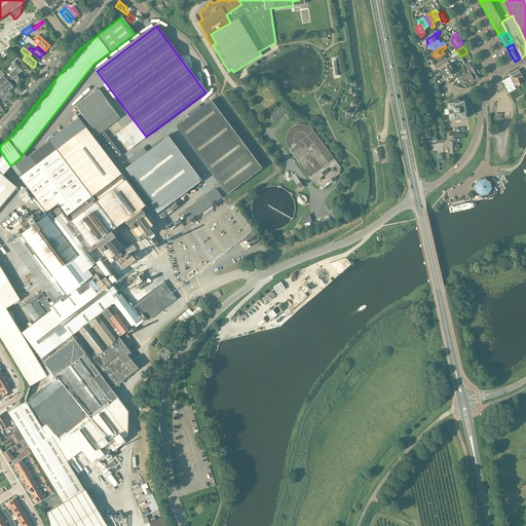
[(444,53),(436,58),(437,59),(436,59),(437,61),(438,61),(439,61),(440,62),(451,55),(449,53),(445,55),(444,53)]
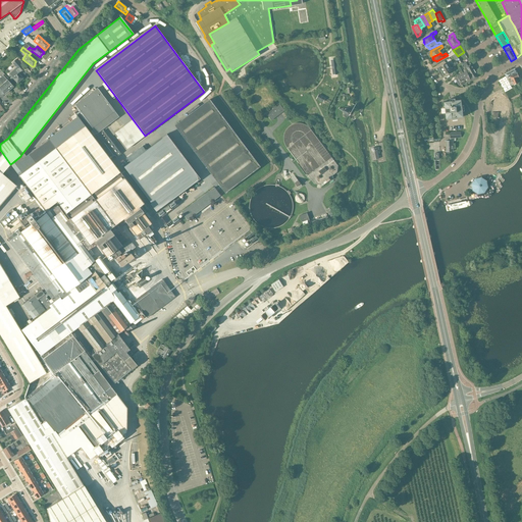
[(17,69),(21,65),(16,60),(13,63),(16,67),(17,69)]
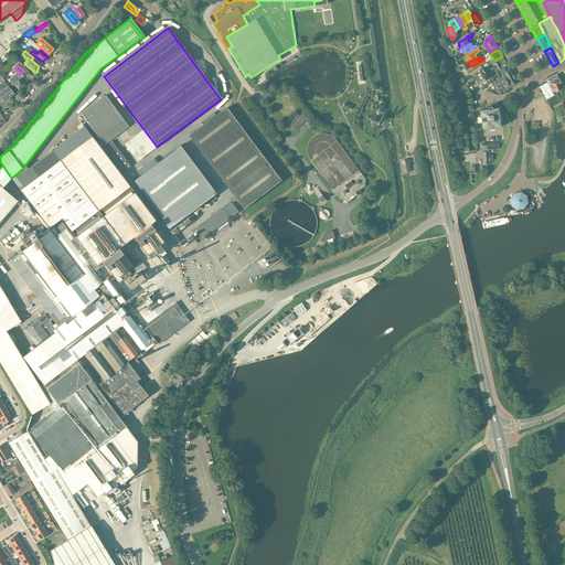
[(487,73),(487,72),(483,67),(475,73),(473,74),(477,78),(487,73)]
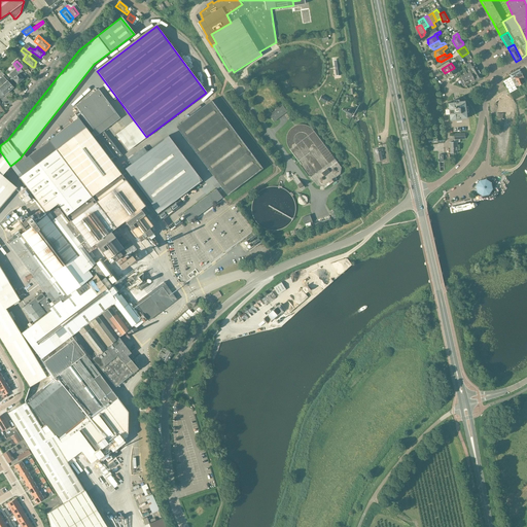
[(469,63),(466,65),(467,66),(468,68),(469,68),(471,72),(476,81),(483,78),(476,66),(472,67),(470,64),(469,63)]
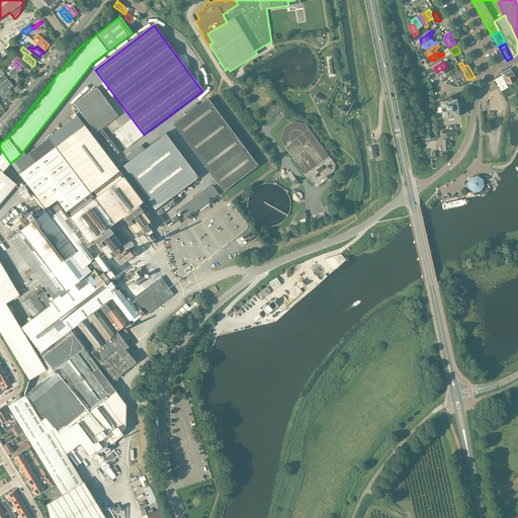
[(448,64),(446,66),(446,67),(437,72),(439,77),(441,76),(449,71),(447,68),(449,66),(448,64)]
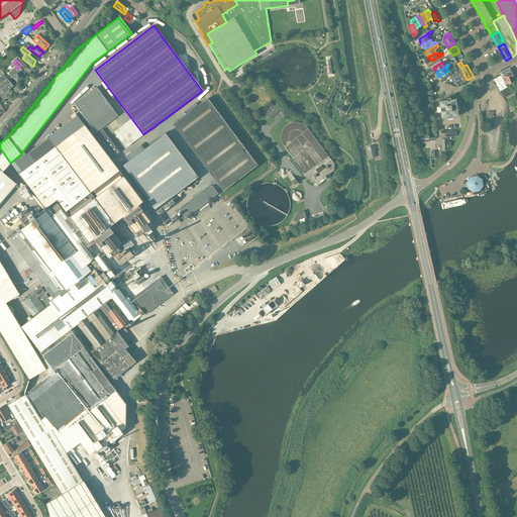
[(12,70),(9,73),(17,83),(23,78),(18,73),(16,70),(17,69),(16,67),(12,70)]
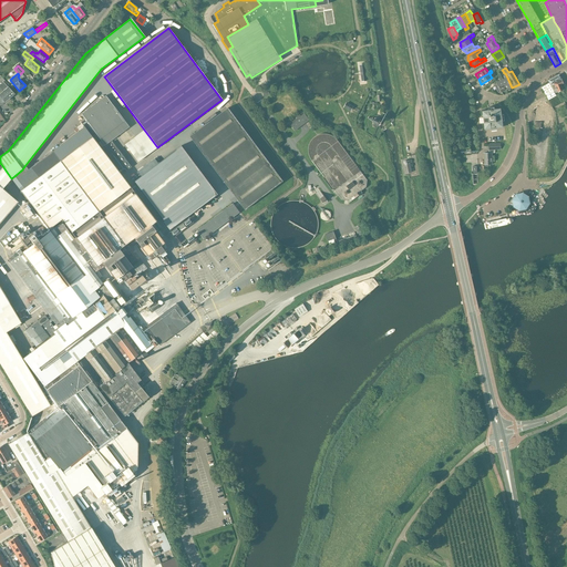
[(559,74),(548,81),(549,83),(550,84),(554,91),(557,89),(558,92),(564,90),(566,86),(566,85),(565,82),(564,83),(559,74)]
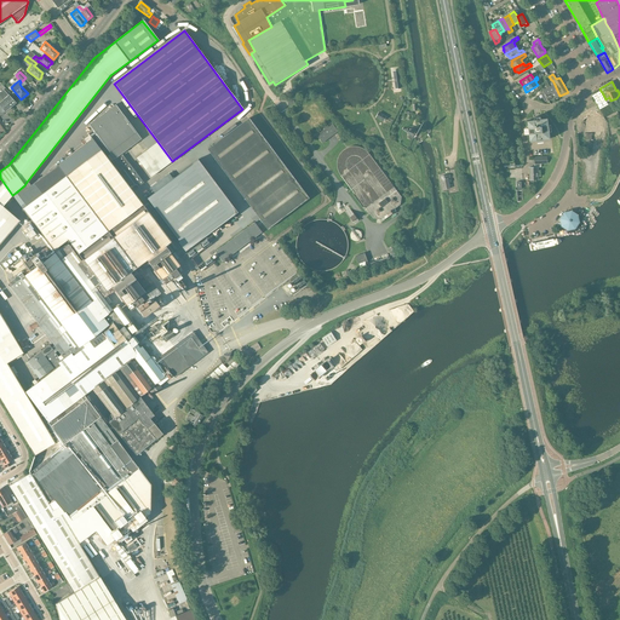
[(550,87),(547,84),(545,85),(547,89),(543,91),(540,92),(545,102),(547,101),(554,98),(549,87),(550,87)]
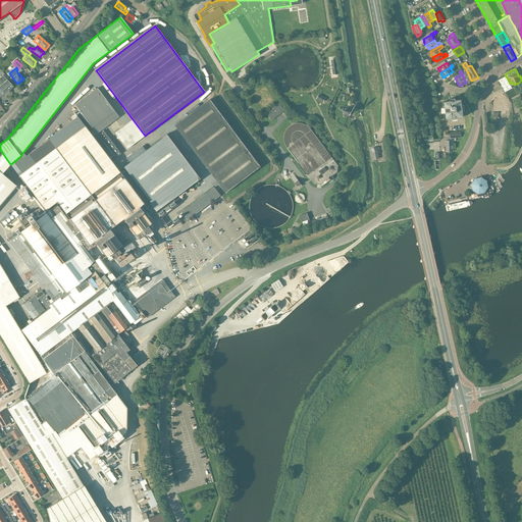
[(463,73),(462,73),(466,83),(471,81),(467,71),(463,73)]
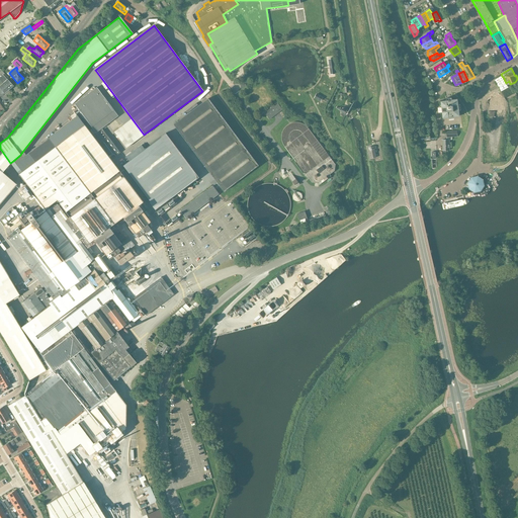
[(0,77),(0,79),(9,90),(13,86),(3,75),(0,77)]
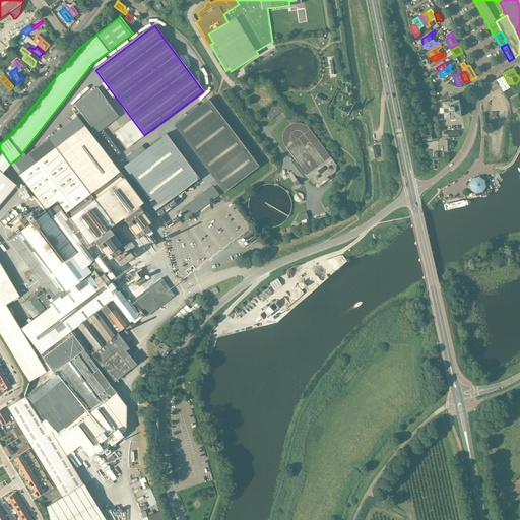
[(504,76),(497,80),(500,85),(501,85),(501,86),(508,83),(505,77),(504,76)]
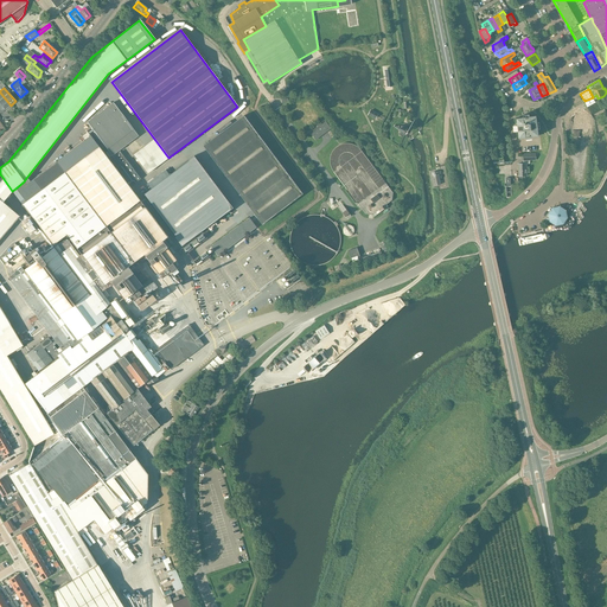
[(11,106),(0,93),(0,110),(1,113),(5,109),(11,106)]
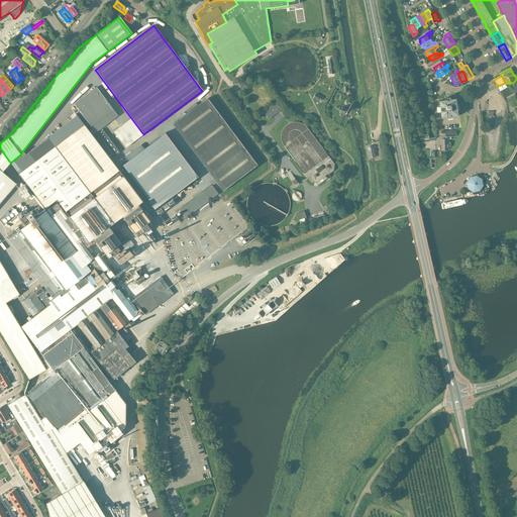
[(95,132),(117,116),(96,87),(74,104),(95,132)]
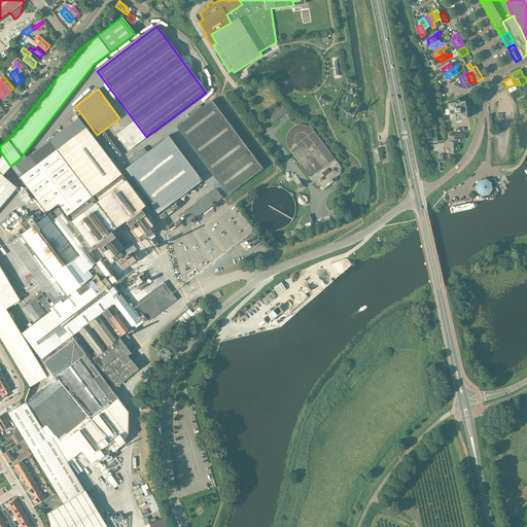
[(510,98),(497,104),(498,106),(501,111),(513,104),(510,98)]
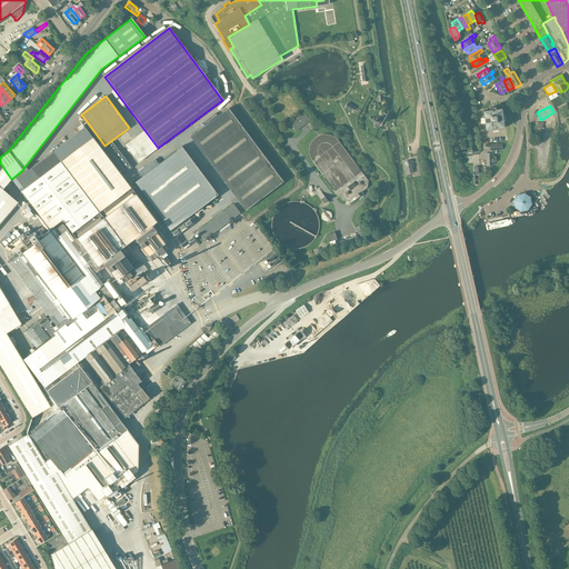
[(191,137),(247,210),(285,181),(229,108),(191,137)]
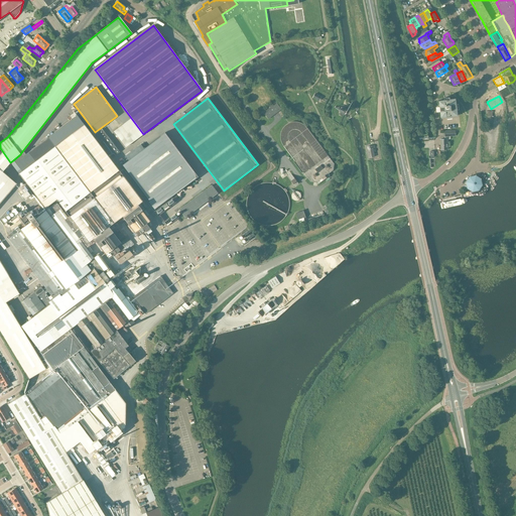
[(440,118),(458,116),(456,99),(438,101),(440,118)]
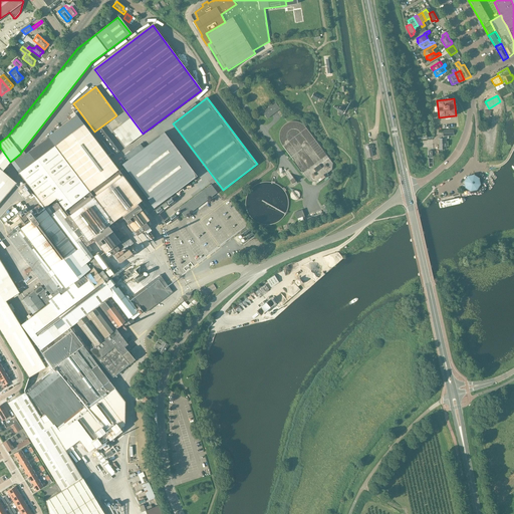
[(268,118),(280,109),(275,102),(263,112),(268,118)]
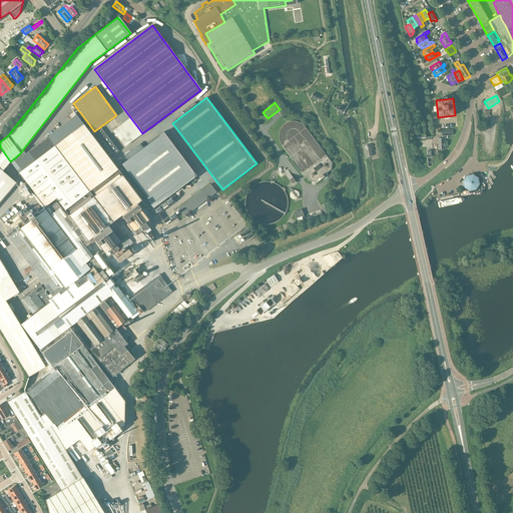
[(21,393),(7,402),(31,441),(60,490),(46,499),(49,512),(103,512),(82,477),(65,449),(78,439),(87,451),(106,436),(109,439),(121,430),(119,427),(123,424),(124,401),(113,387),(111,383),(68,327),(76,322),(94,346),(89,349),(112,377),(128,363),(134,359),(127,350),(127,351),(123,346),(126,344),(115,329),(121,324),(122,323),(126,327),(134,321),(132,319),(139,314),(137,311),(136,312),(110,278),(114,275),(97,252),(92,257),(83,243),(92,236),(107,258),(113,253),(117,260),(121,261),(131,253),(127,248),(120,253),(117,249),(119,248),(115,243),(119,240),(107,225),(112,221),(121,214),(133,230),(135,228),(145,221),(147,219),(135,203),(142,198),(119,166),(114,169),(107,159),(118,151),(104,132),(101,128),(96,132),(92,135),(83,123),(76,114),(27,151),(25,153),(22,150),(20,153),(13,159),(21,170),(18,172),(44,206),(46,208),(42,210),(41,208),(33,214),(35,216),(34,217),(30,212),(26,215),(30,220),(25,223),(23,221),(11,230),(12,231),(9,233),(11,234),(9,236),(44,283),(22,300),(33,315),(20,324),(53,368),(34,383),(26,390),(27,392),(26,393),(25,391),(24,392),(21,393)]
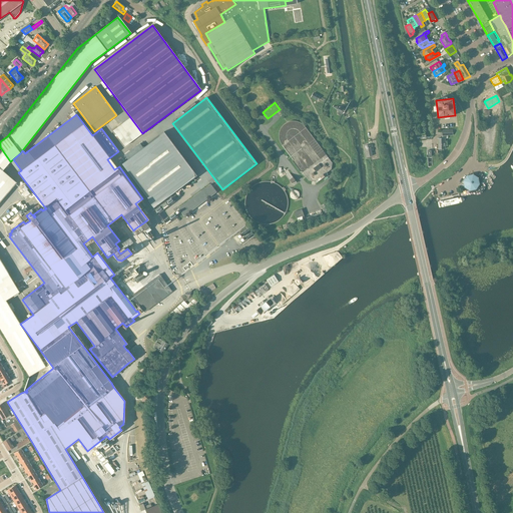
[(197,175),(164,131),(142,148),(127,159),(121,163),(154,207),(197,175)]
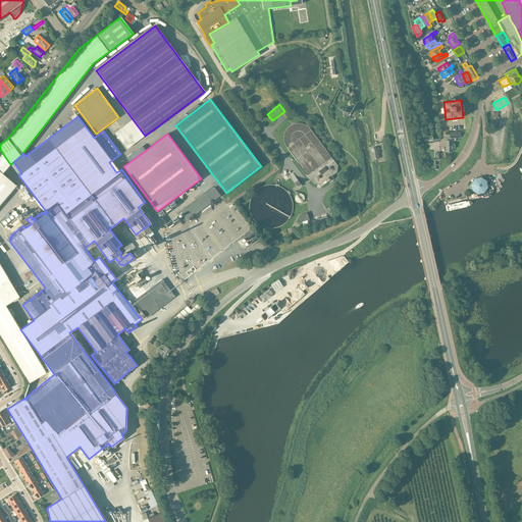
[(142,146),(126,157),(129,162),(145,151),(142,146)]
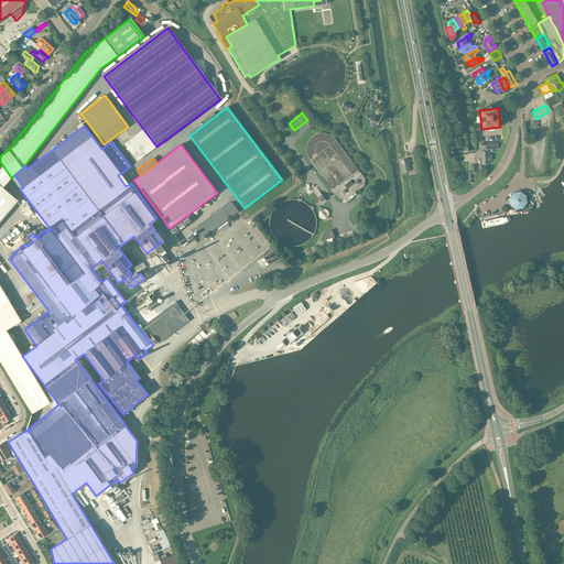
[(11,177),(1,163),(0,163),(0,364),(31,414),(32,414),(50,402),(7,331),(21,321),(0,285),(0,220),(12,207),(10,194),(2,187),(11,177)]
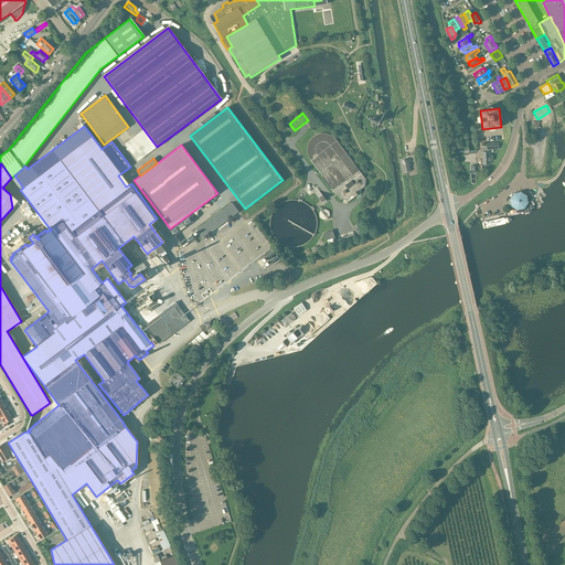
[(323,203),(327,200),(315,184),(311,187),(323,203)]
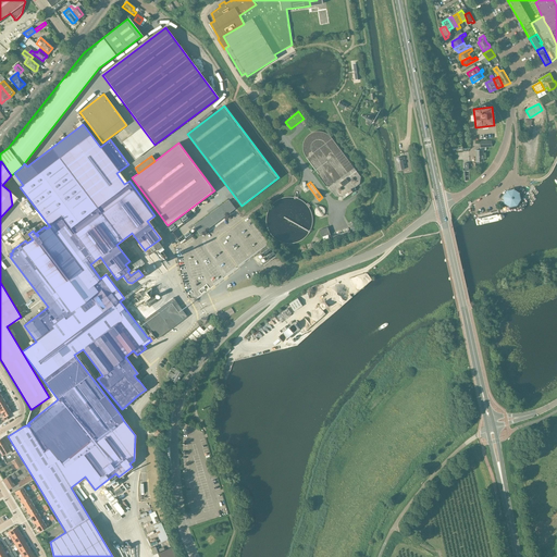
[(512,189),(506,190),(499,200),(509,207),(516,206),(520,200),(518,194),(512,189)]
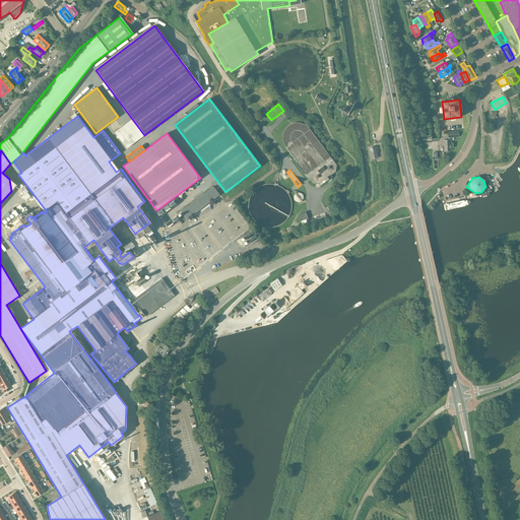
[(187,219),(219,195),(213,187),(181,211),(187,219)]
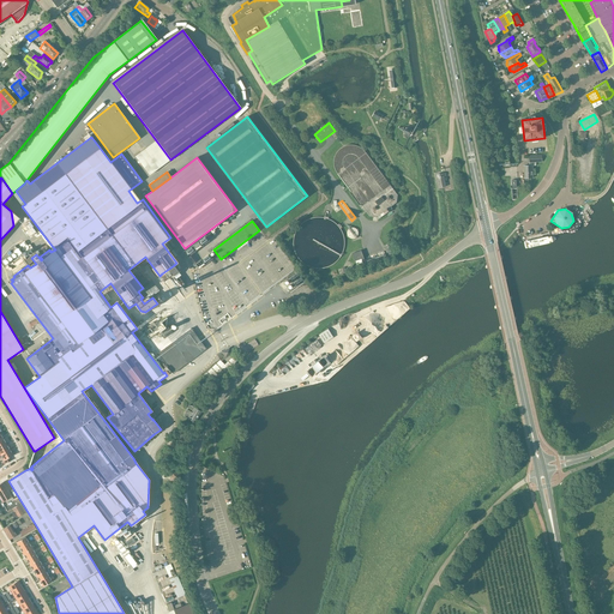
[(387,244),(385,246),(384,246),(391,258),(395,256),(387,244)]
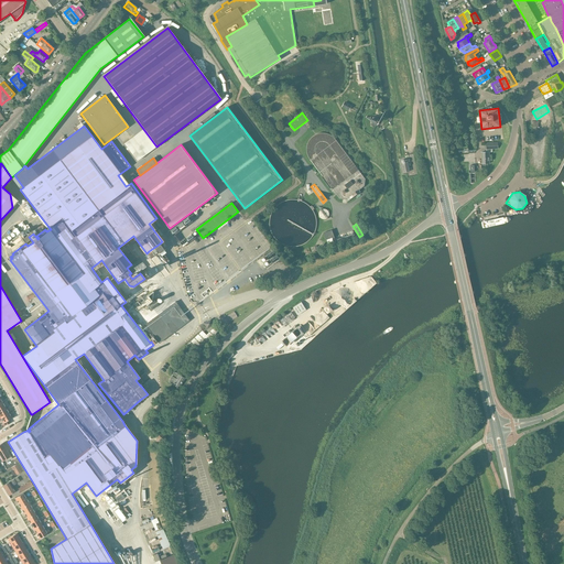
[(13,231),(1,240),(4,243),(20,232),(15,228),(12,230),(13,231)]
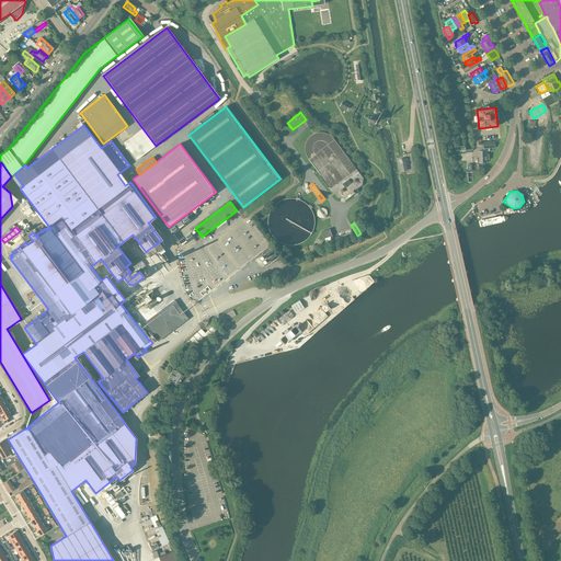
[(325,243),(334,241),(330,229),(322,232),(325,243)]
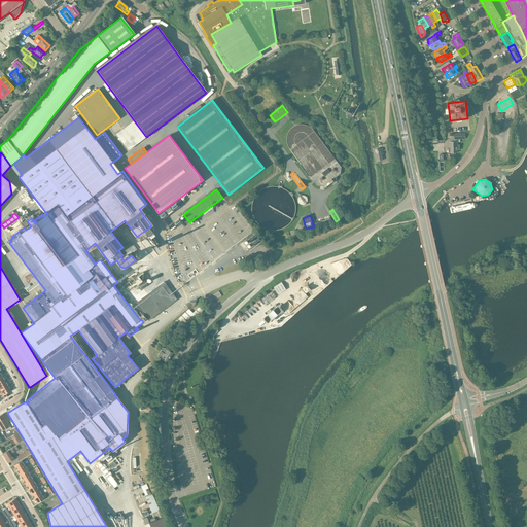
[(173,227),(185,222),(183,218),(172,224),(173,227)]
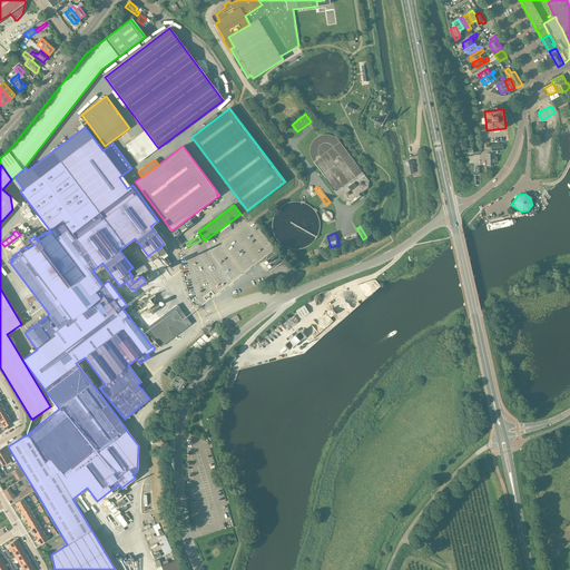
[(161,246),(150,254),(154,259),(157,257),(166,268),(170,264),(165,257),(167,255),(165,252),(161,246)]
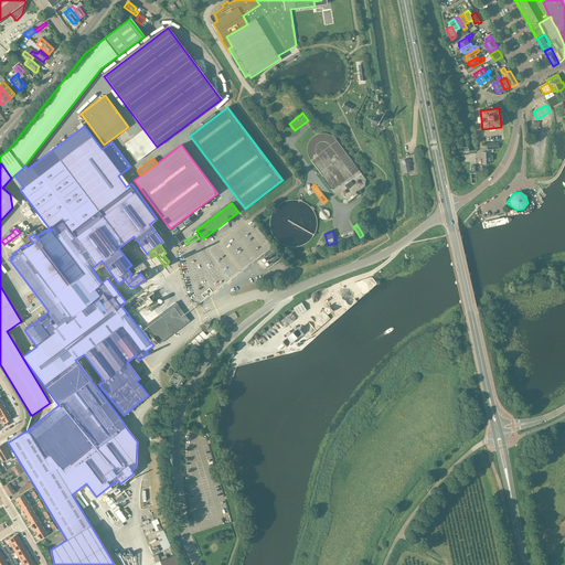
[(131,263),(136,259),(127,247),(123,251),(131,263)]
